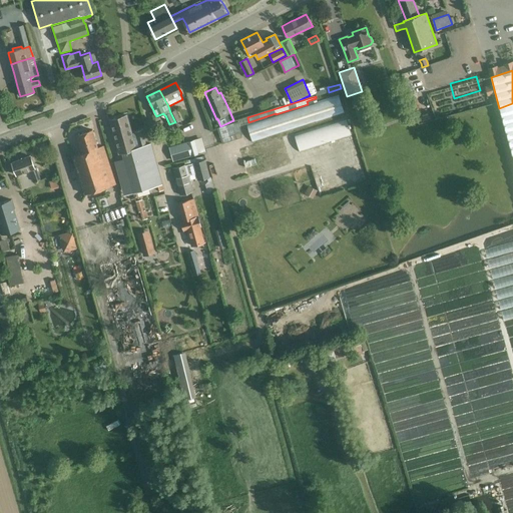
[(252,142),(344,112),(339,96),(247,125),(252,142)]
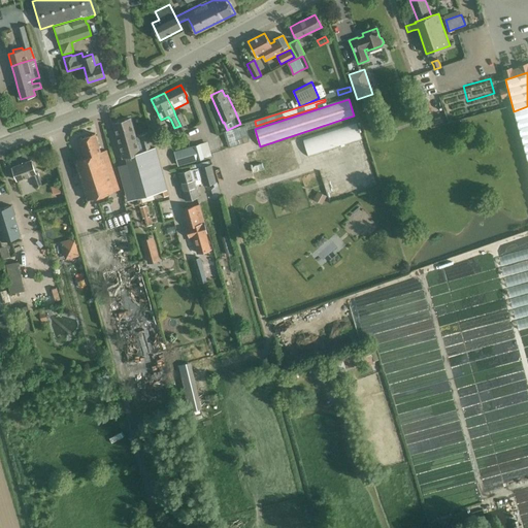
[(527,106),(514,111),(527,162),(527,106)]
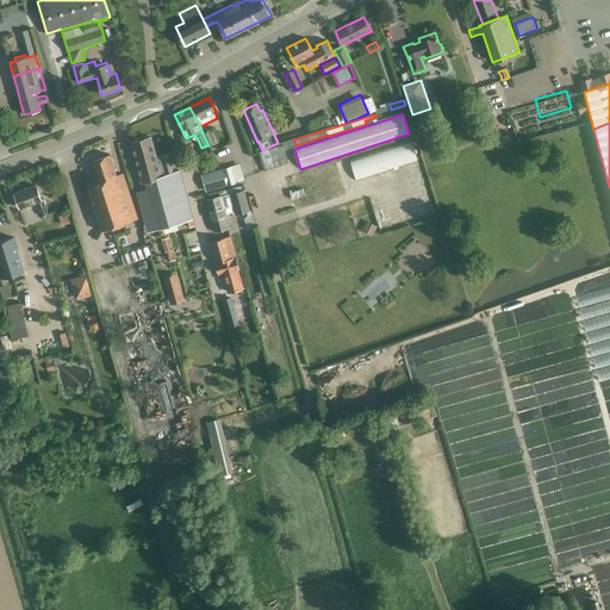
[(209,145),(213,142),(209,131),(203,134),(209,145)]
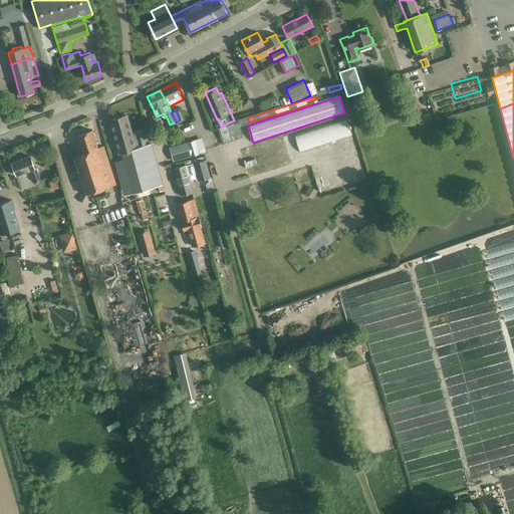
[(110,119),(112,130),(119,153),(121,153),(133,193),(162,185),(151,145),(136,149),(126,115),(110,119)]
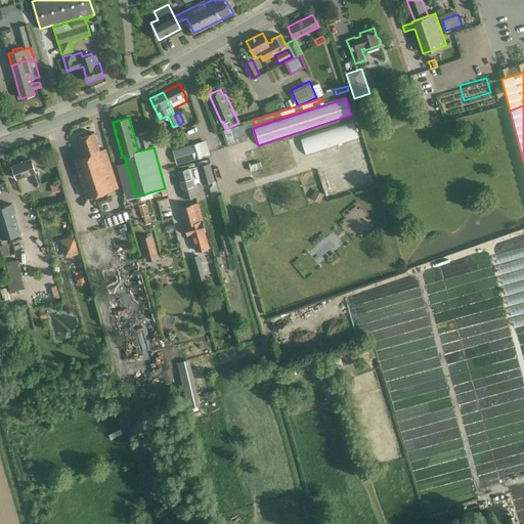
[(354,122),(301,139),(305,154),(359,137),(354,122)]
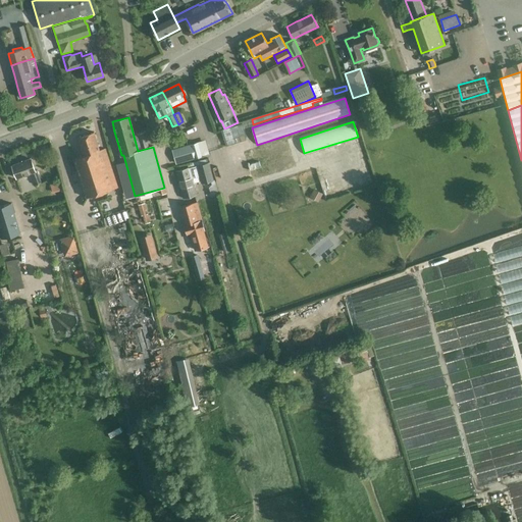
[(248,141),(242,123),(239,124),(221,129),(226,147),(248,141)]
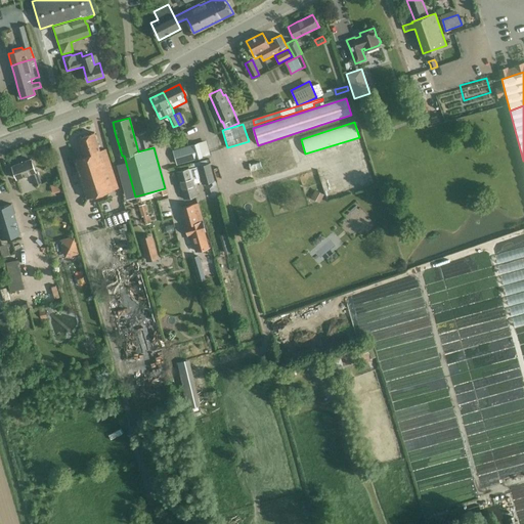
[(84,136),(102,193),(118,188),(105,149),(100,150),(94,133),(84,136)]
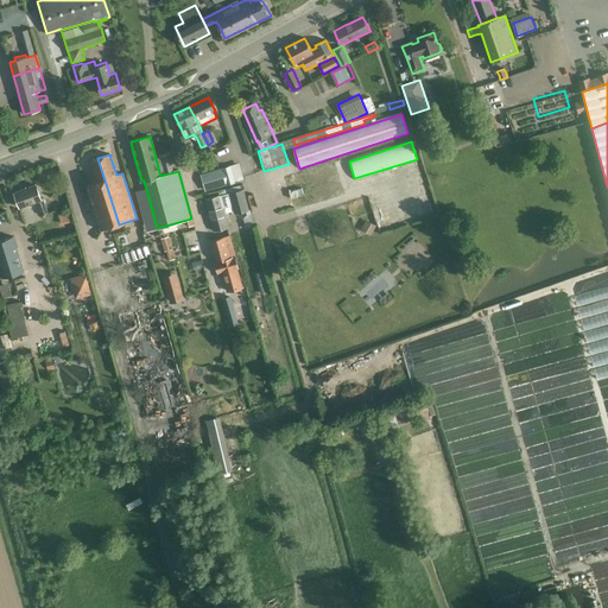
[(163,170),(172,168),(169,154),(159,157),(163,170)]
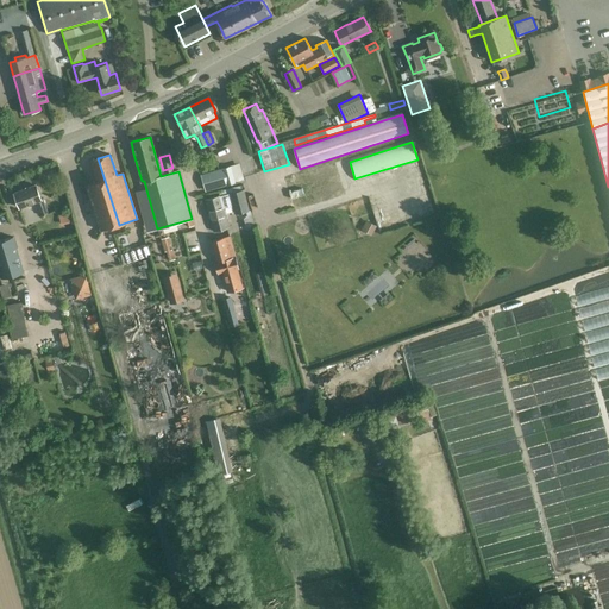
[(100,230),(119,225),(98,158),(90,161),(96,182),(86,186),(89,196),(100,230)]
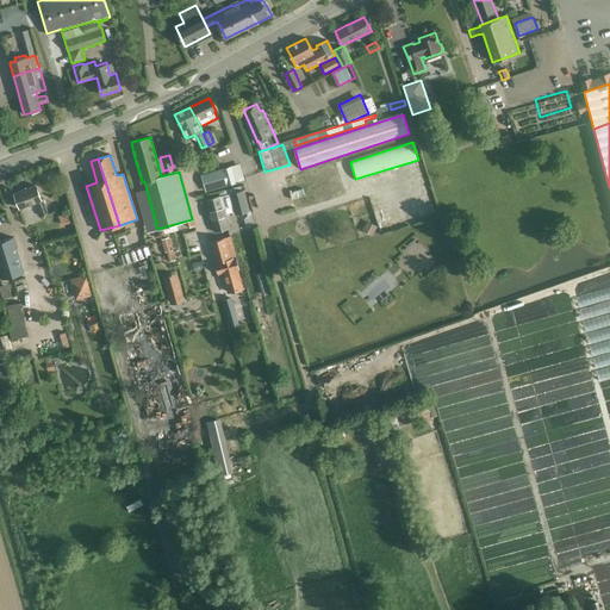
[(204,180),(207,192),(243,181),(238,165),(205,174),(206,179),(204,180)]
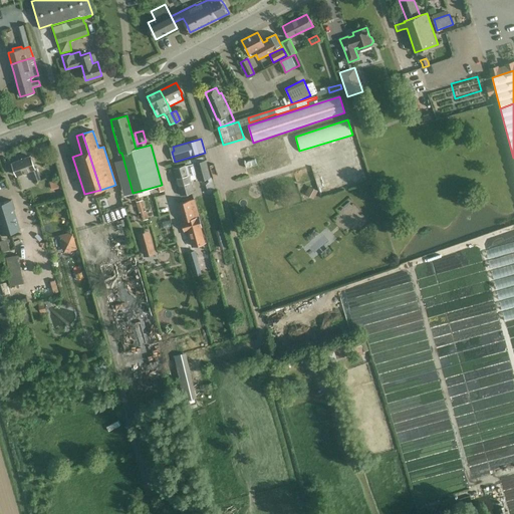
[(29,171),(34,183),(40,180),(36,168),(34,169),(30,157),(12,163),(17,176),(29,171)]
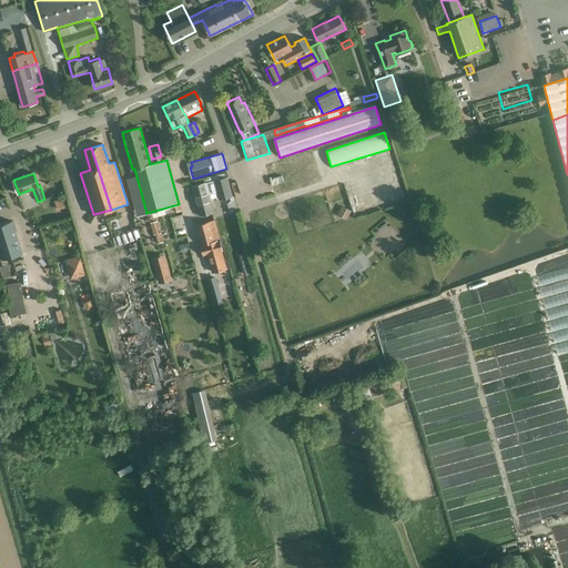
[(200,215),(213,212),(209,195),(217,192),(220,200),(232,195),(227,176),(205,182),(191,186),(200,215)]
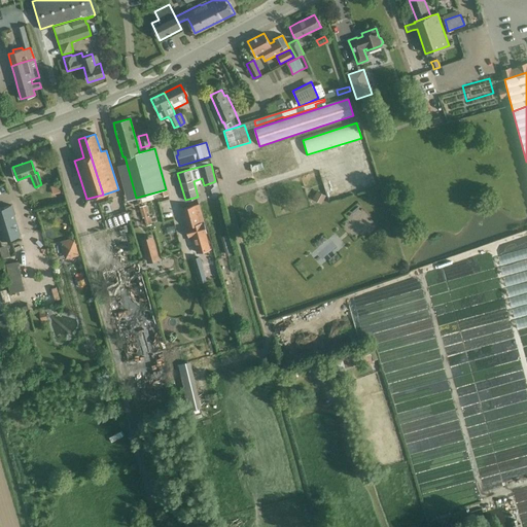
[(50,187),(53,195),(63,192),(61,184),(50,187)]
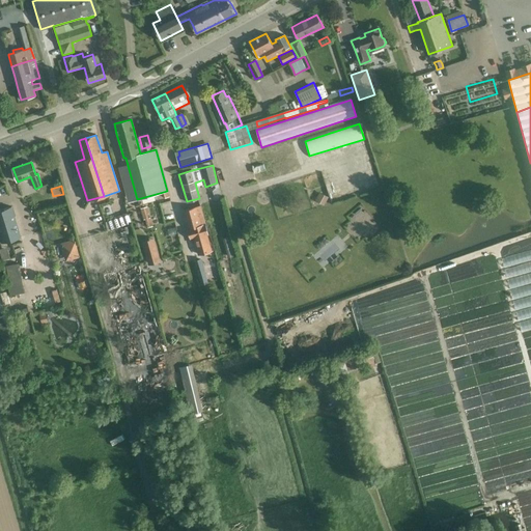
[(324,205),(329,197),(319,192),(315,200),(324,205)]
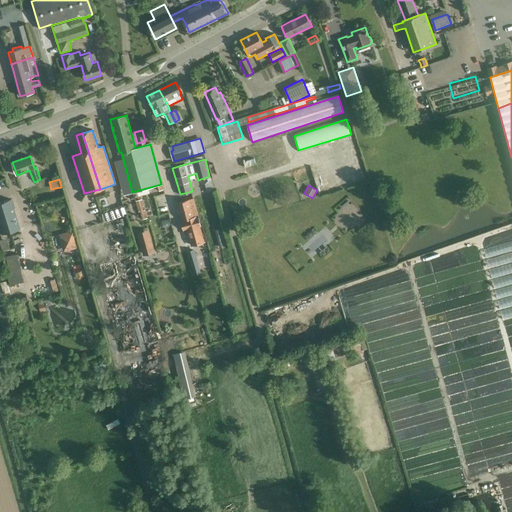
[(136,200),(141,219),(148,218),(142,198),(136,200)]
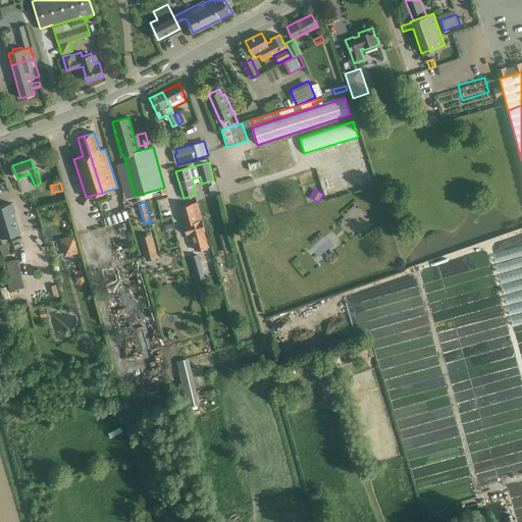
[(202,220),(197,202),(180,207),(185,224),(202,220)]
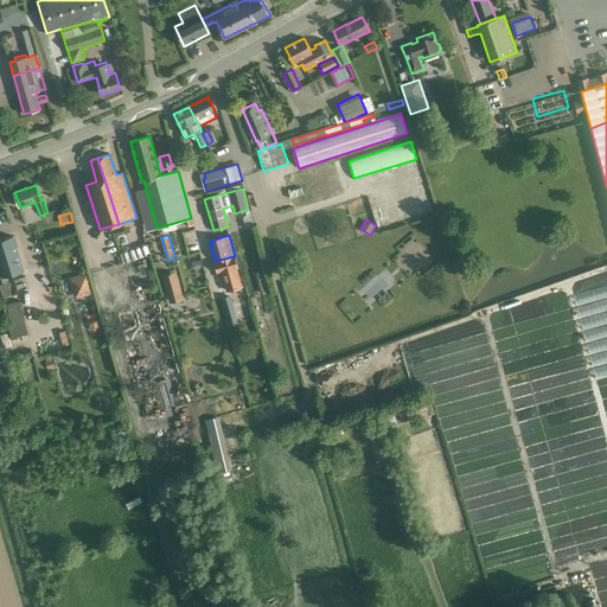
[(0,268),(2,278),(24,272),(13,236),(0,240),(0,268)]
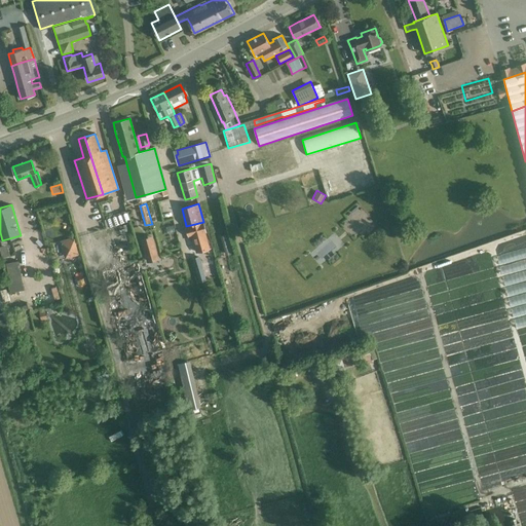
[(117,226),(130,221),(126,211),(113,215),(117,226)]
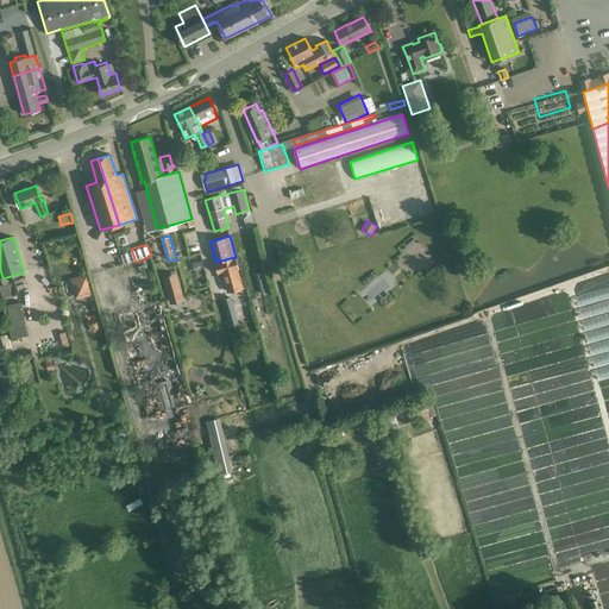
[(421,244),(397,264),(407,275),(429,256),(421,244)]
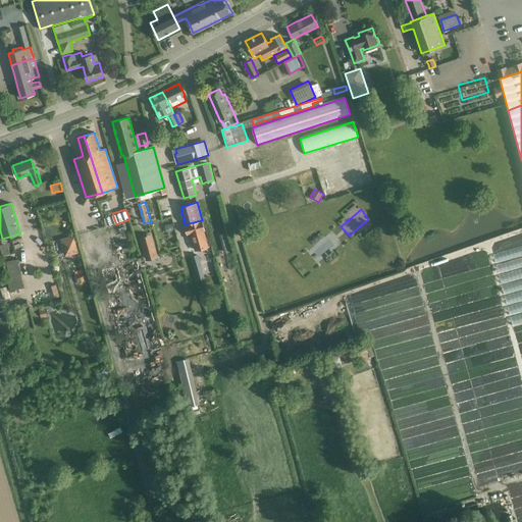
[(224,253),(232,251),(227,232),(218,235),(224,253)]
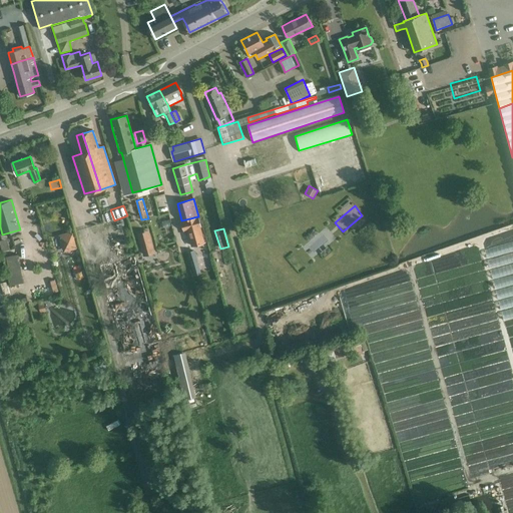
[(74,230),(58,234),(63,252),(78,248),(74,230)]
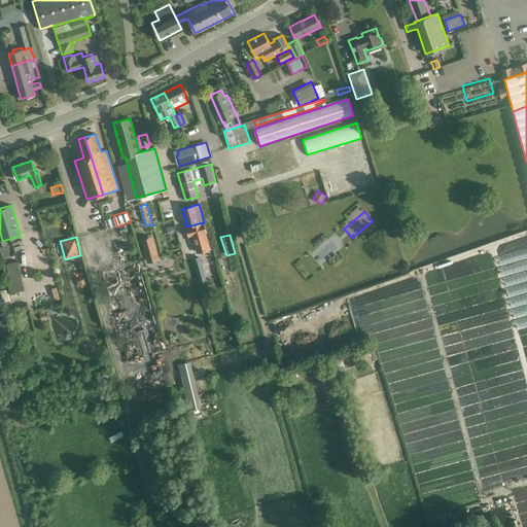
[(235,258),(229,260),(232,272),(238,271),(235,258)]
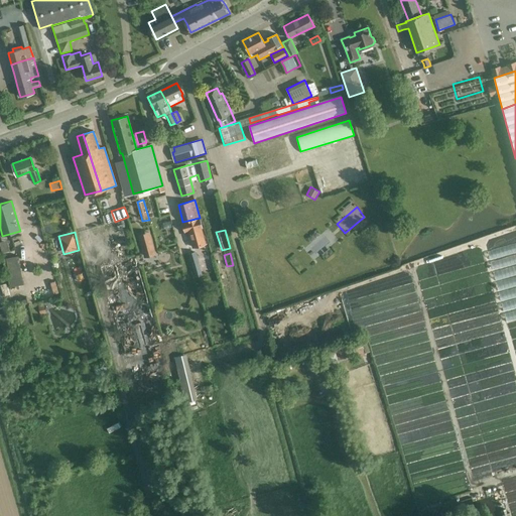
[(8,258),(10,289),(22,288),(20,257),(8,258)]
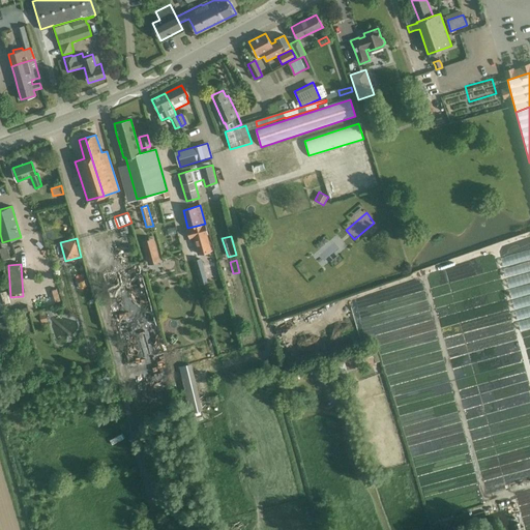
[(102,273),(128,361),(164,351),(139,264),(102,273)]
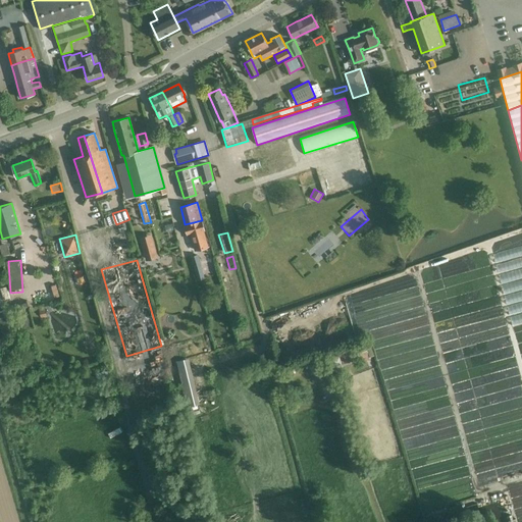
[(6,286),(0,289),(3,300),(9,298),(6,286)]
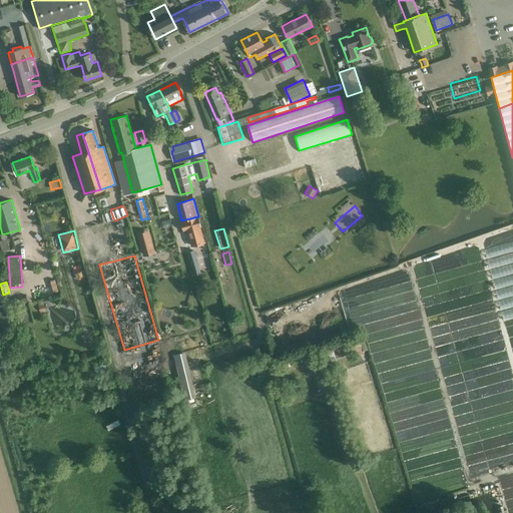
[(68,327),(64,310),(50,313),(53,330),(68,327)]
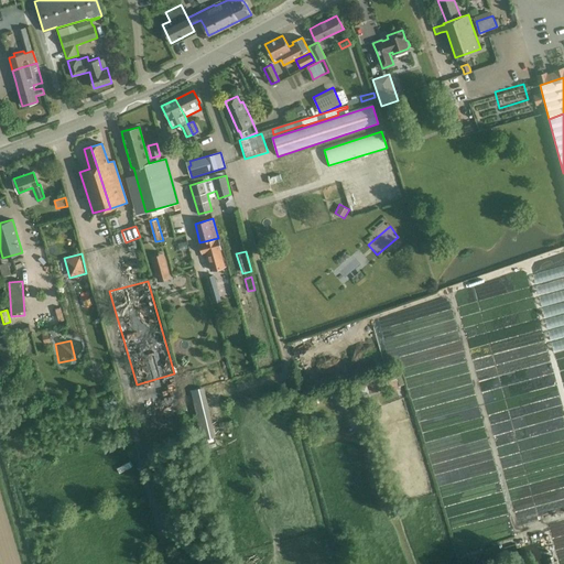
[(187,378),(182,387),(187,391),(194,382),(187,378)]
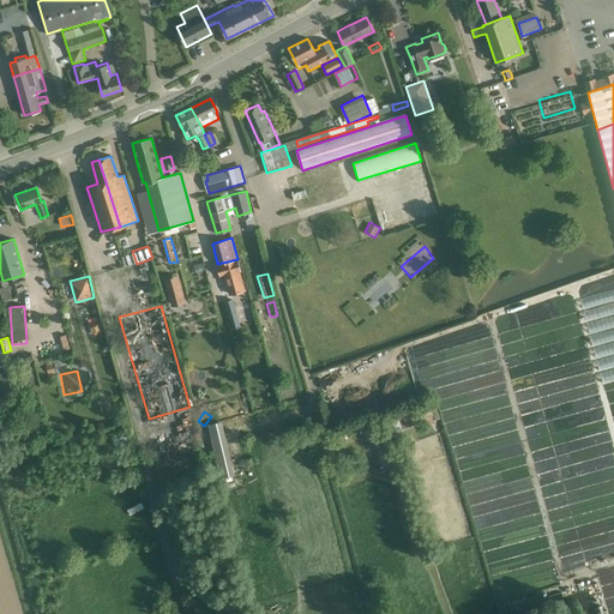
[(399,458),(401,462),(407,459),(402,449),(391,452),(395,461),(399,458)]
